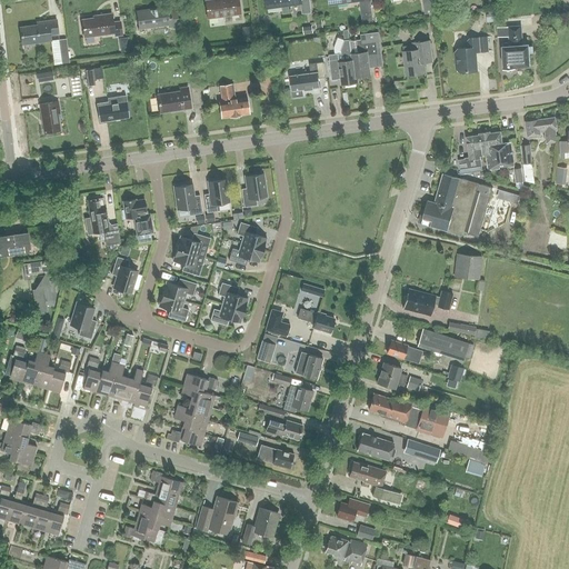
[(208,20),(241,15),(238,0),(213,0),(205,1),(208,20)]
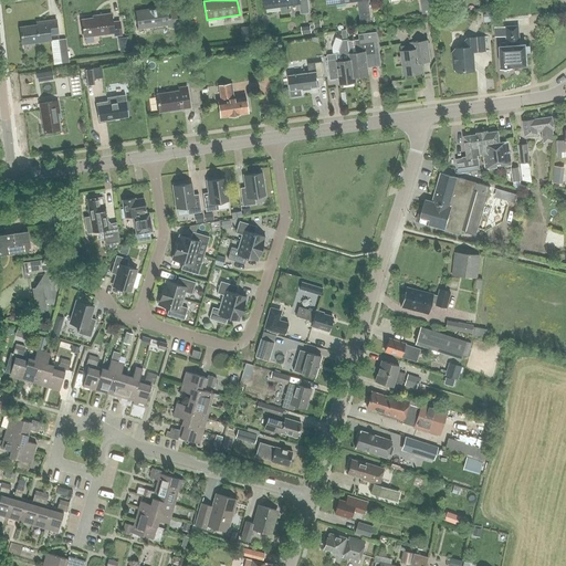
[(264,0),(265,9),(281,8),(282,14),(289,13),(287,7),(300,4),(301,14),(311,13),(307,0),(264,0)]
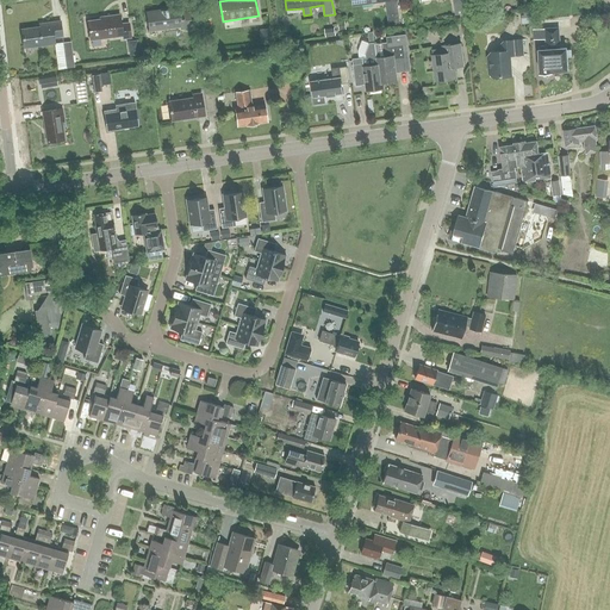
[(350,0),(352,6),(386,1),(388,24),(400,23),(397,0),(350,0)]
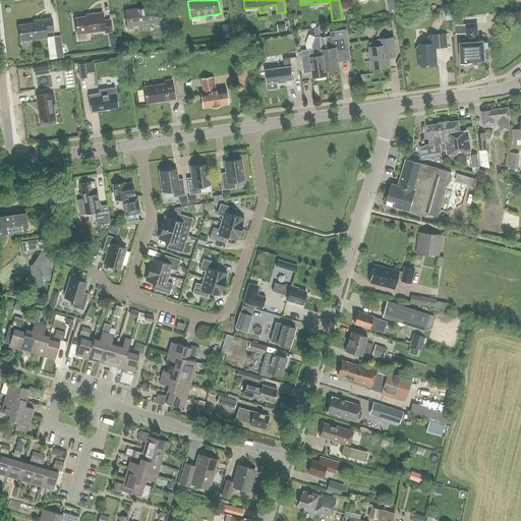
[(387,0),(389,12),(398,11),(396,0),(387,0)]
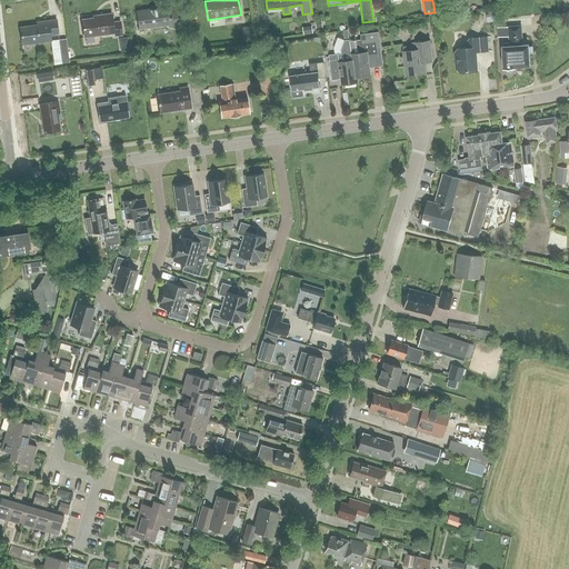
[(170,28),(179,27),(177,12),(169,13),(168,8),(137,12),(139,29),(170,26),(170,28)]
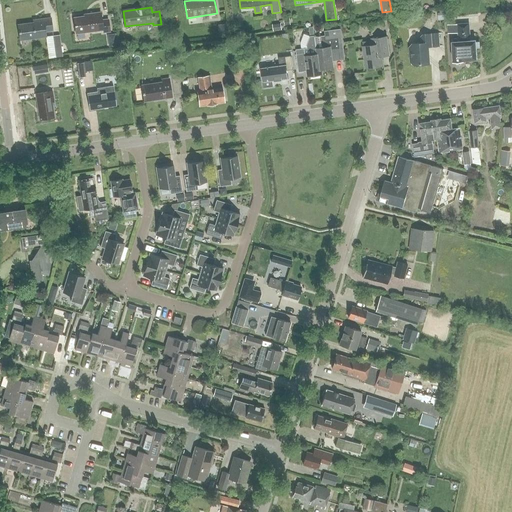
[(449,19),(448,10),(441,11),(442,13),(439,13),(440,20),(449,19)]
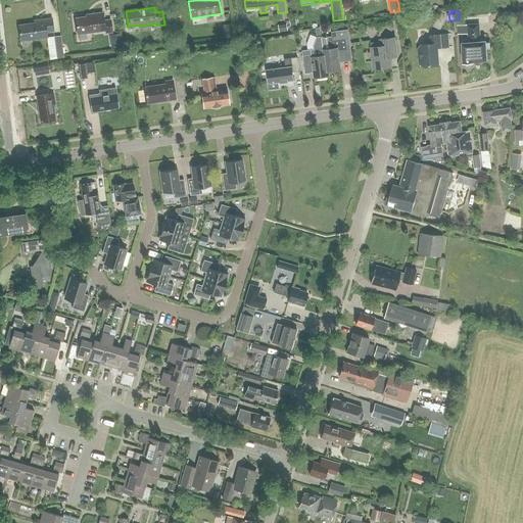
[(105,34),(112,33),(110,20),(104,21),(103,13),(91,15),(92,16),(76,19),(78,35),(105,32),(105,34)]
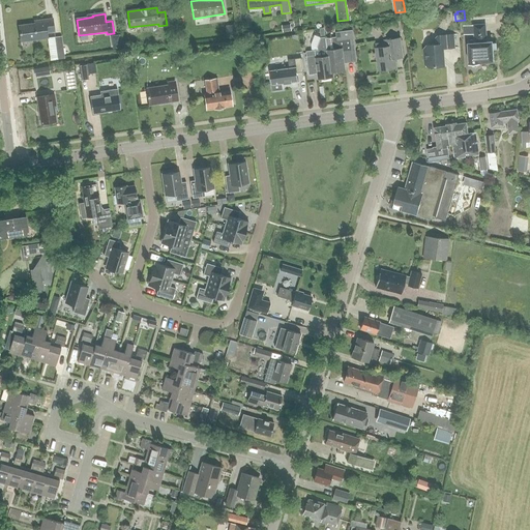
[(21,42),(48,38),(48,33),(55,32),(53,19),(38,21),(39,23),(19,26),(21,42)]
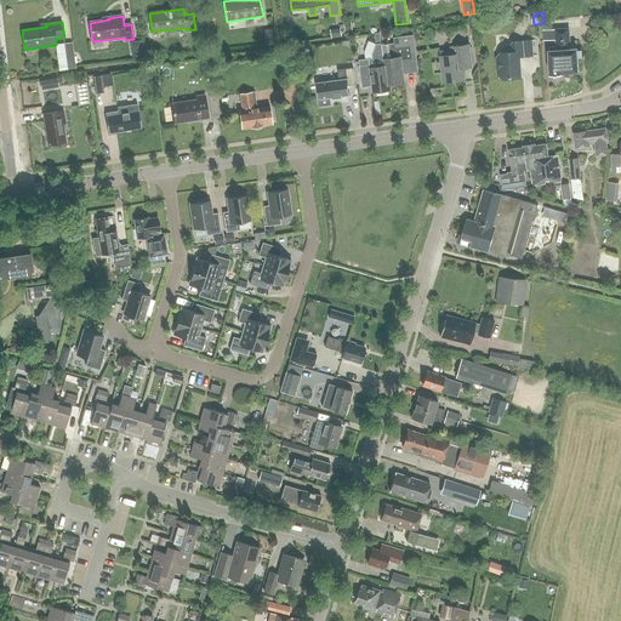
[(274,29),(263,30),(266,44),(275,43),(274,29)]
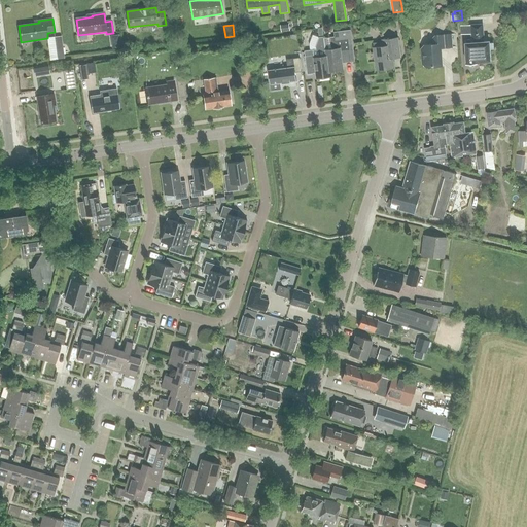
[(494,42),(490,43),(490,42),(484,42),(483,25),(461,26),(461,35),(471,35),(472,40),(466,40),(466,43),(465,43),(467,65),(468,65),(470,67),(475,67),(476,64),(478,64),(478,63),(491,62),(490,50),(494,49),(494,42)]
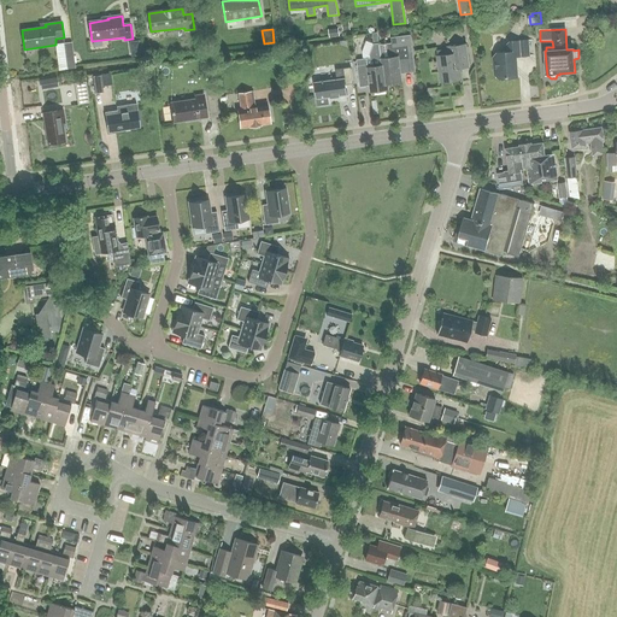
[(383,74),(380,45),(377,33),(372,34),(374,45),(370,56),(371,59),(357,60),(359,86),(369,83),(370,93),(388,90),(388,86),(386,74),(383,74)]
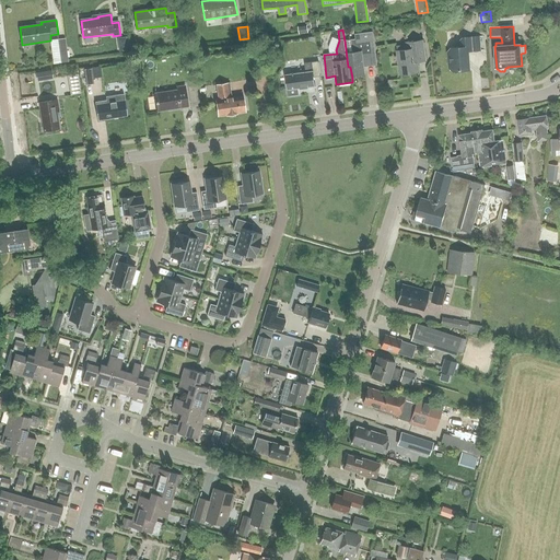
[(356,39),(345,41),(348,67),(350,67),(352,78),(365,76),(364,67),(377,65),(373,32),(358,34),(354,34),(356,39)]
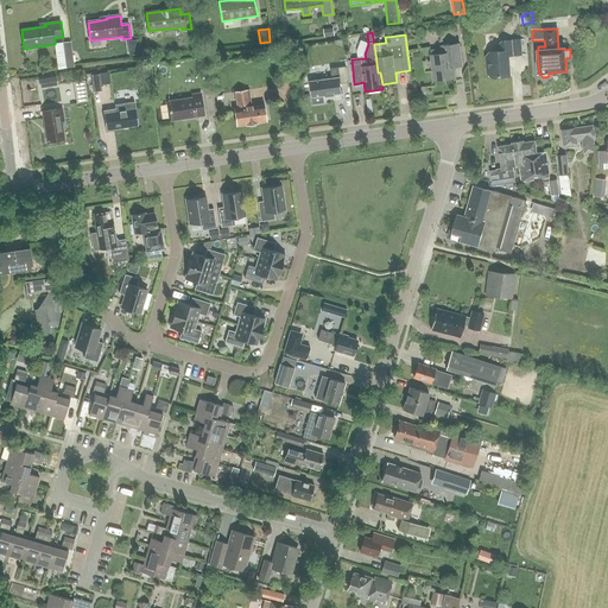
[(138,40),(127,42),(130,56),(139,55),(138,40)]
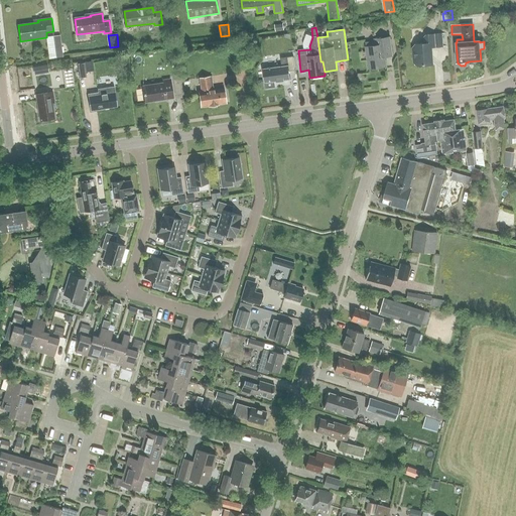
[(413,48),(414,62),(420,69),(423,65),(432,63),(431,46),(442,46),(441,34),(426,35),(423,39),(424,44),(415,44),(413,48)]
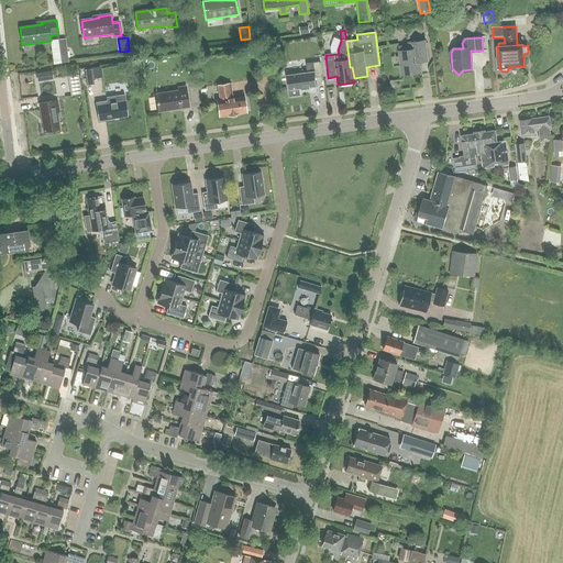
[(56,40),(59,56),(59,63),(67,62),(64,39),(56,40)]
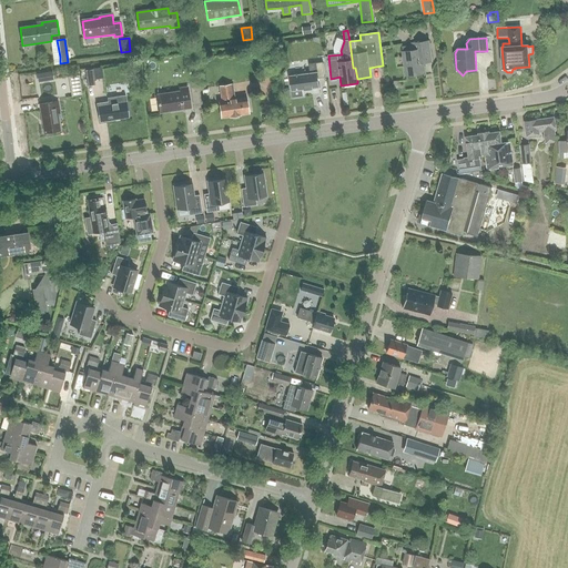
[(423,63),(432,62),(428,41),(414,43),(415,50),(403,52),(406,77),(424,74),(423,63)]
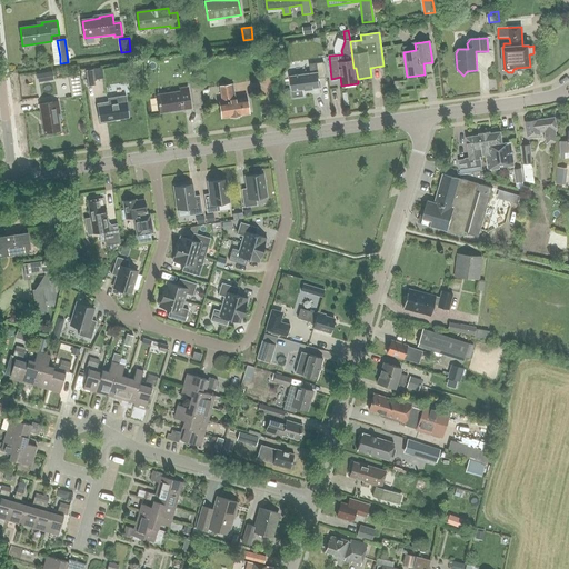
[(319,79),(326,78),(323,62),(309,65),(311,73),(290,77),(292,91),(291,91),(291,93),(292,93),(293,98),(303,97),(302,90),(320,88),(319,79)]
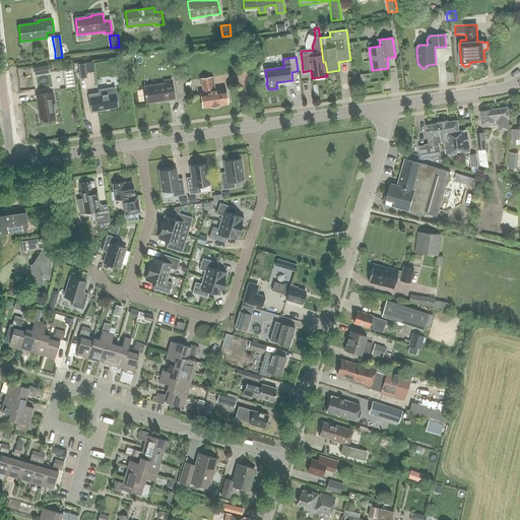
[(85,78),(83,63),(77,64),(79,79),(85,78)]
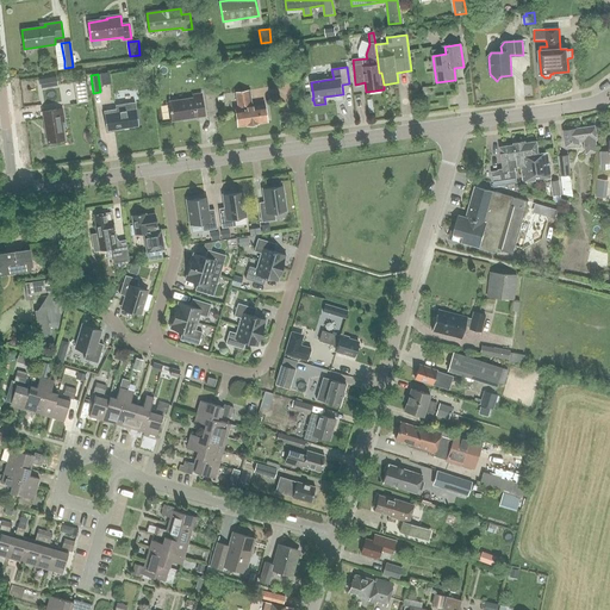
[(41,88),(57,86),(56,76),(39,80),(41,88)]
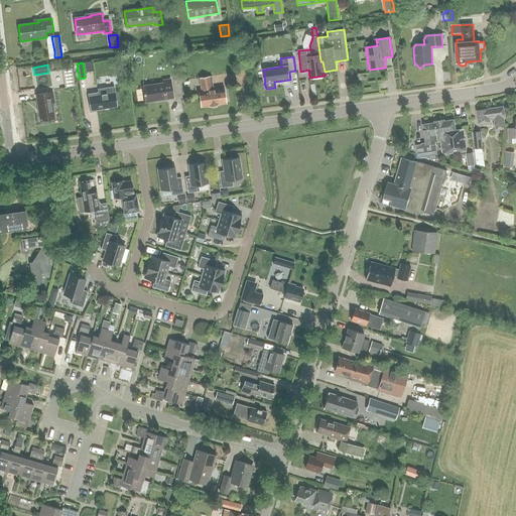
[(62,70),(63,79),(73,77),(72,68),(62,70)]
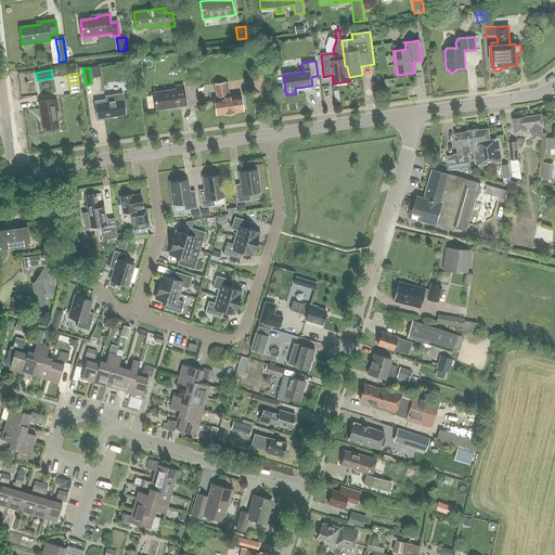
[(233,113),(243,112),(241,95),(230,98),(228,82),(215,85),(217,100),(214,100),(216,115),(226,114),(229,116),(232,115),(233,113)]
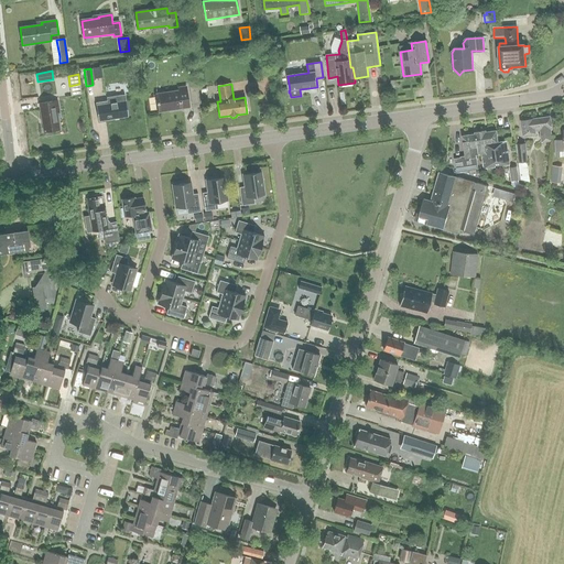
[(159,112),(190,108),(186,87),(179,88),(179,91),(156,95),(159,112)]
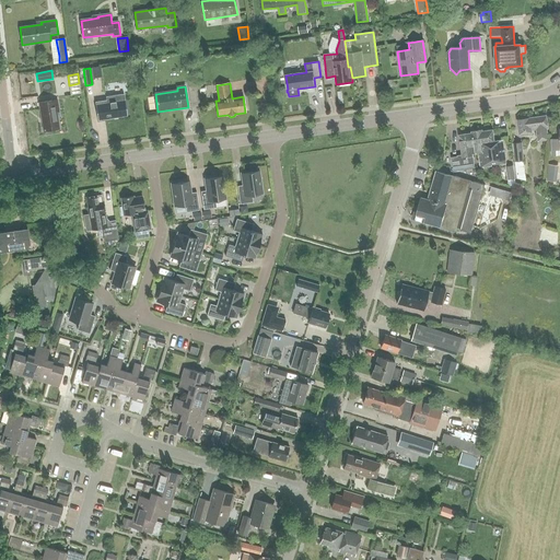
[(106,101),(95,103),(97,121),(127,117),(124,94),(106,97),(106,101)]
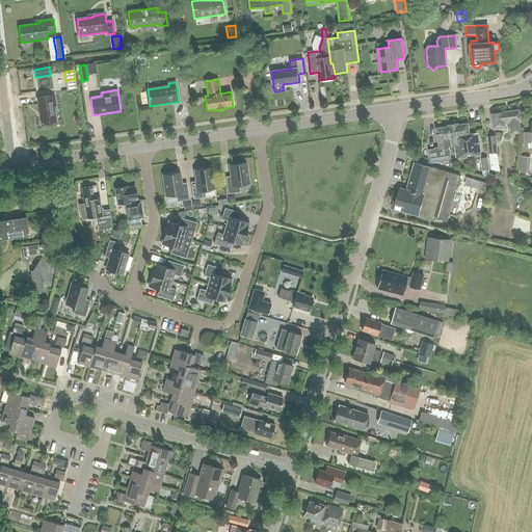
[(54,107),(56,107),(54,96),(37,98),(42,125),(56,123),(54,107)]
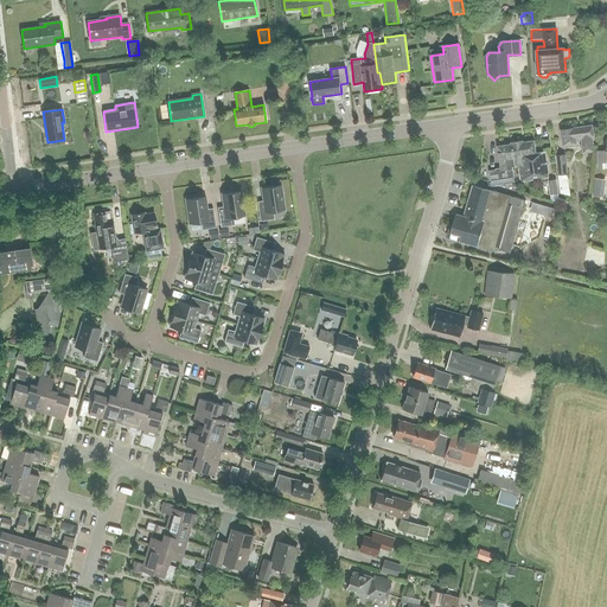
[(595,152),(594,139),(592,126),(561,131),(563,147),(576,146),(575,141),(582,140),(585,153),(595,152)]
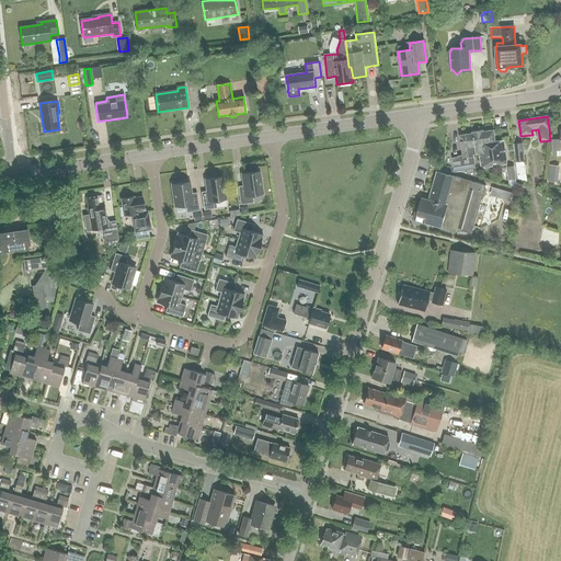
[(560,129),(560,139),(551,139),(552,156),(560,155),(560,129)]
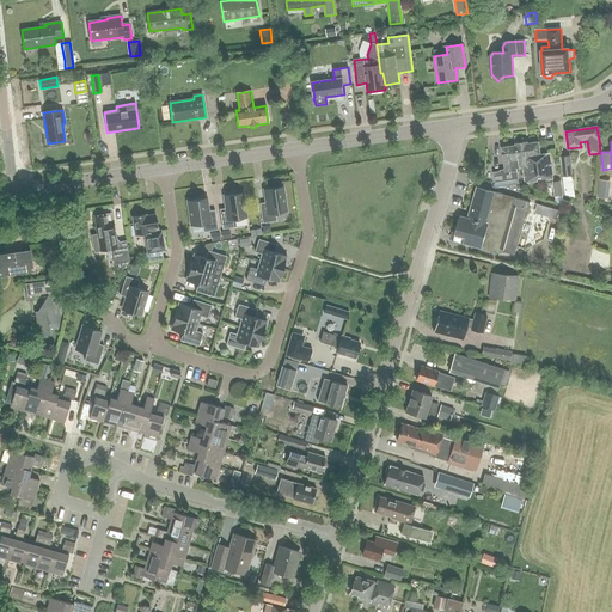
[(515,144),(515,146),(518,167),(522,166),(525,183),(552,179),(549,153),(540,154),(538,142),(527,144),(526,142),(515,144)]
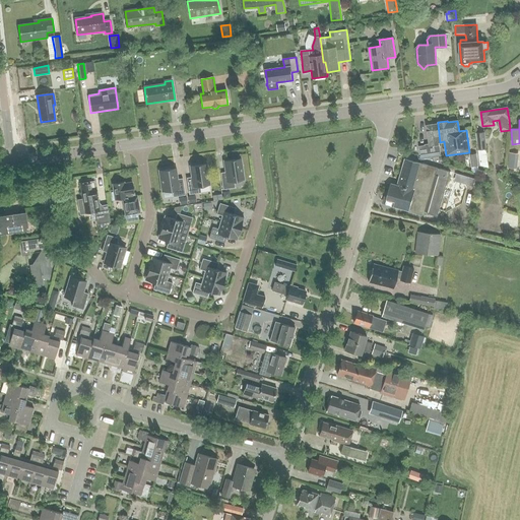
[(438,142),(440,142),(438,124),(426,125),(429,145),(418,146),(420,158),(439,155),(438,142)]
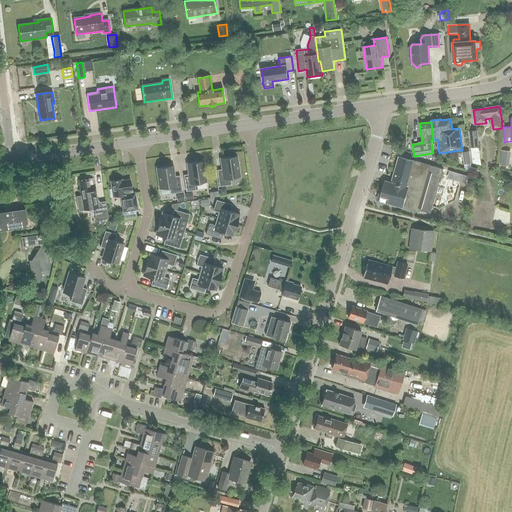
[(470,148),(479,147),(477,130),(468,131),(470,148)]
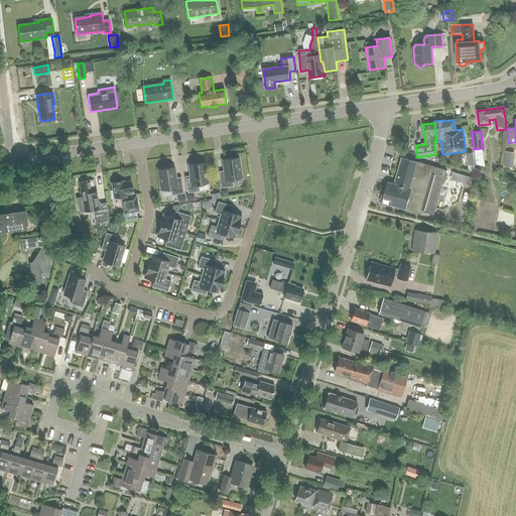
[(468,166),(475,165),(473,152),(466,153),(468,166)]
